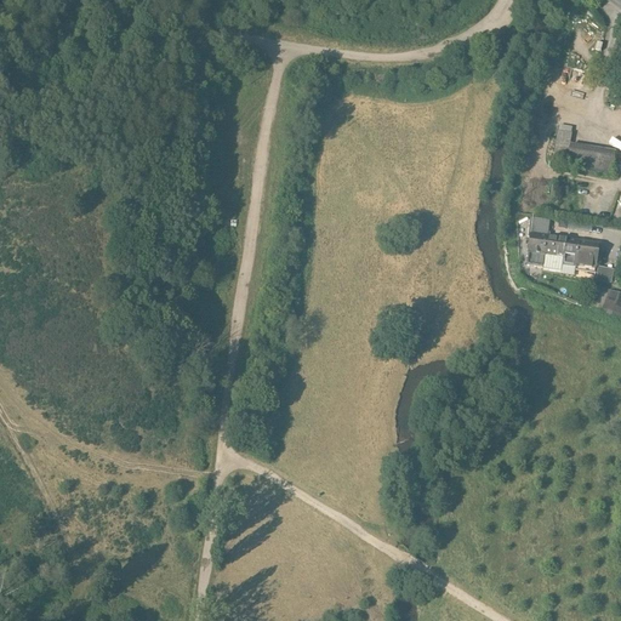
[(551,167),(611,177),(615,154),(570,147),(574,131),(557,127),(551,167)]
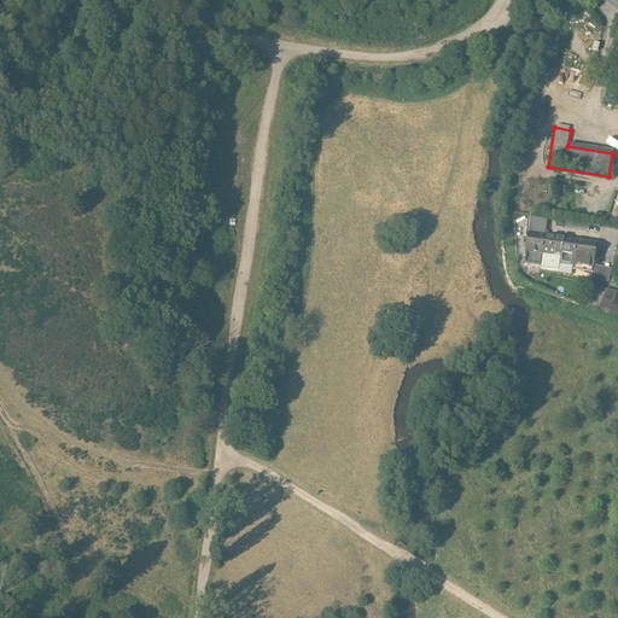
[(526,234),(529,234),(544,237),(547,220),(529,216),(526,234)]
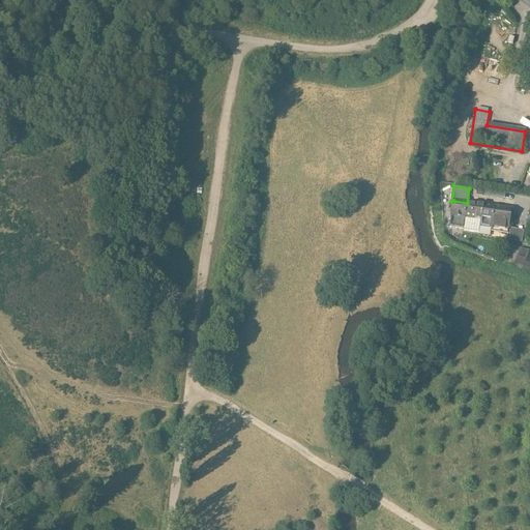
[(479,226),(482,205),(467,203),(453,201),(449,228),(478,233),(479,226)]
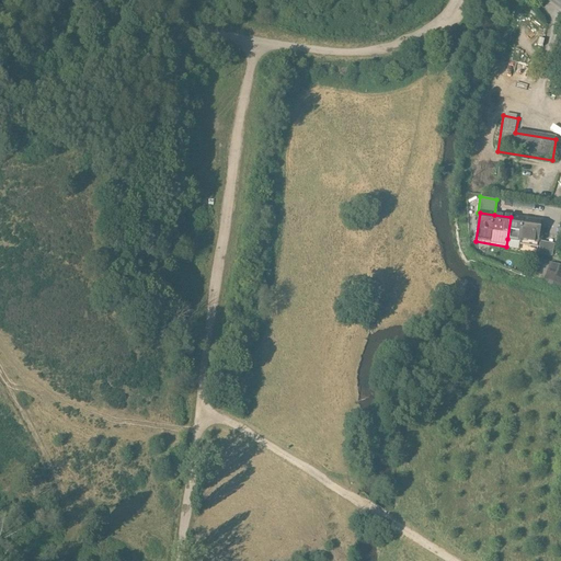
[(537,248),(540,221),(511,217),(507,239),(521,241),(521,245),(537,248)]
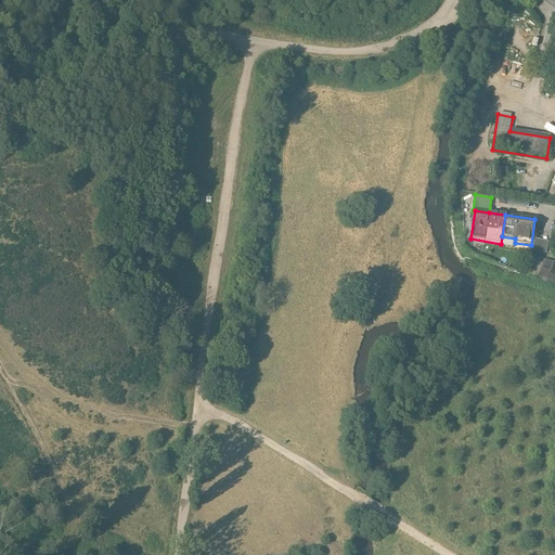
[(549,244),(536,241),(533,252),(546,255),(549,244)]
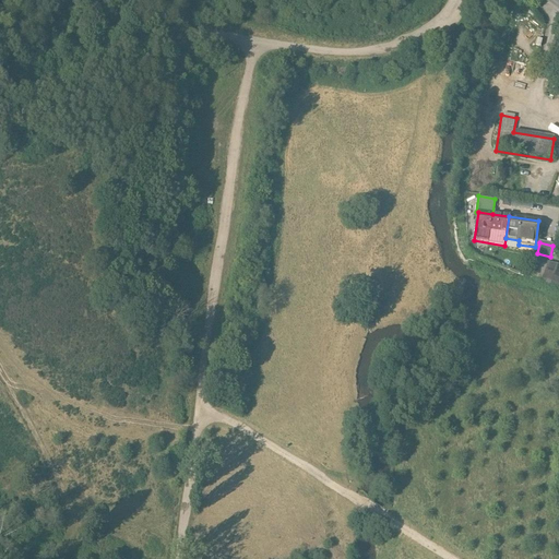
[(537,264),(534,273),(544,276),(547,268),(537,264)]
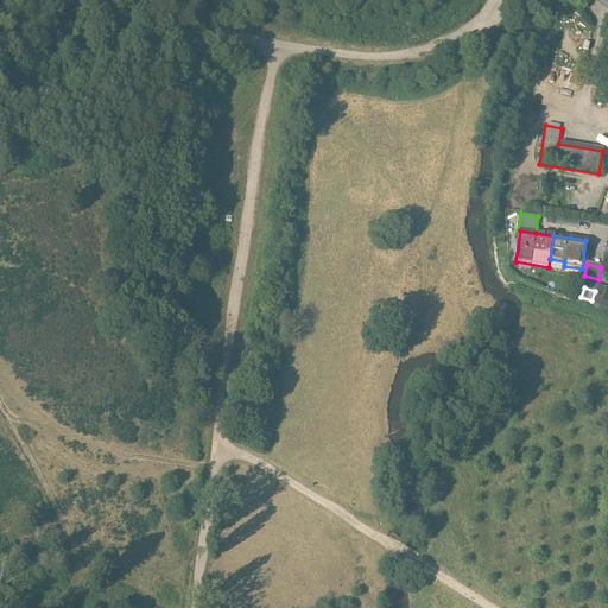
[(607,291),(596,287),(595,291),(591,301),(590,304),(607,310),(607,291)]
